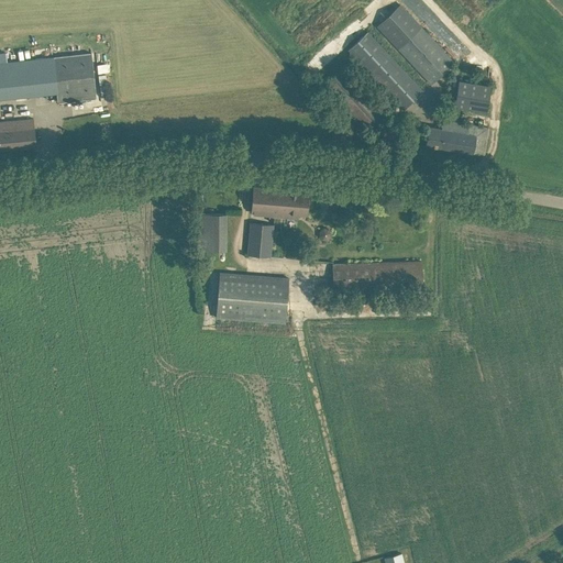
[(377,25),(432,85),(456,62),(401,3),(377,25)]
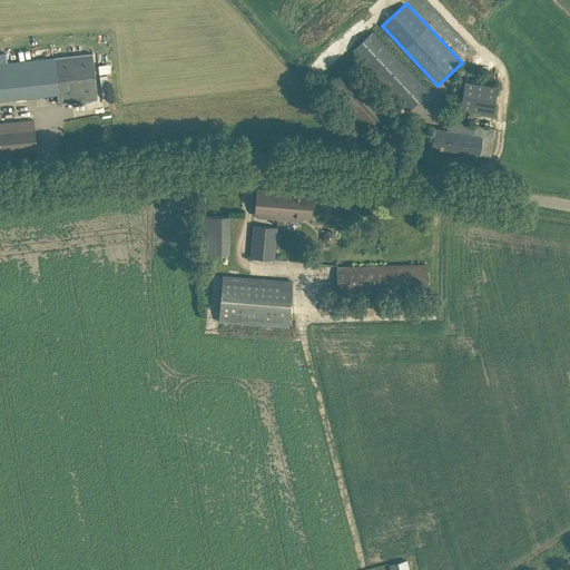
[(353,50),(409,110),(429,92),(372,31),(353,50)]
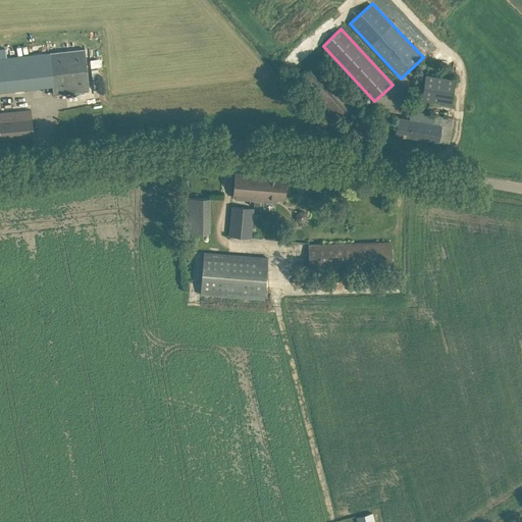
[(89,90),(85,49),(49,52),(53,94),(89,90)]
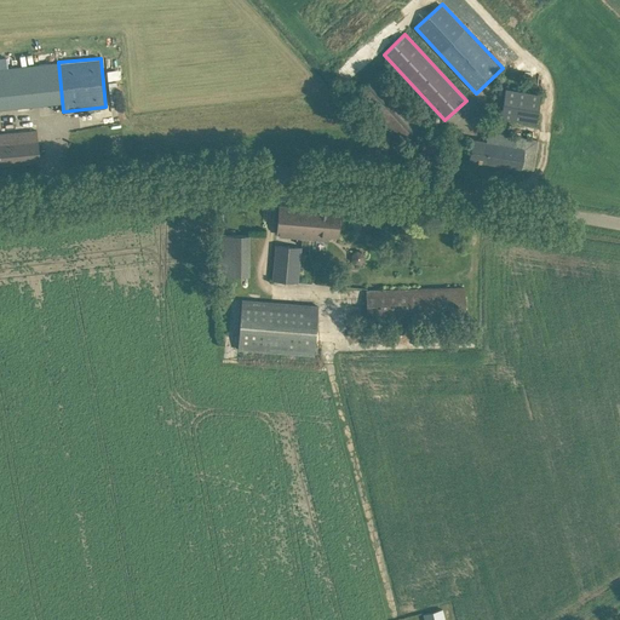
[(0,68),(0,107),(39,104),(34,64),(7,68),(0,68)]
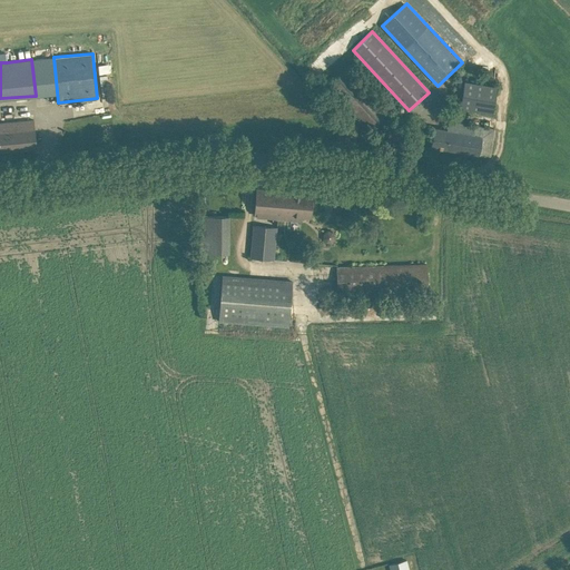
[(374,135),(394,117),(349,68),(328,87),(374,135)]
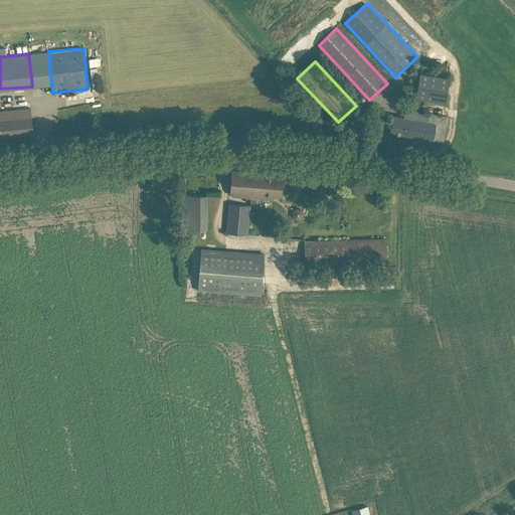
[(419,72),(415,97),(445,102),(449,77),(419,72)]
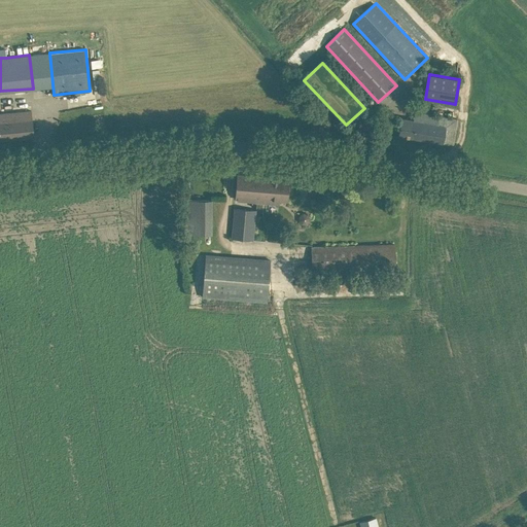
[(0,139),(34,136),(33,126),(31,110),(0,113),(0,139)]
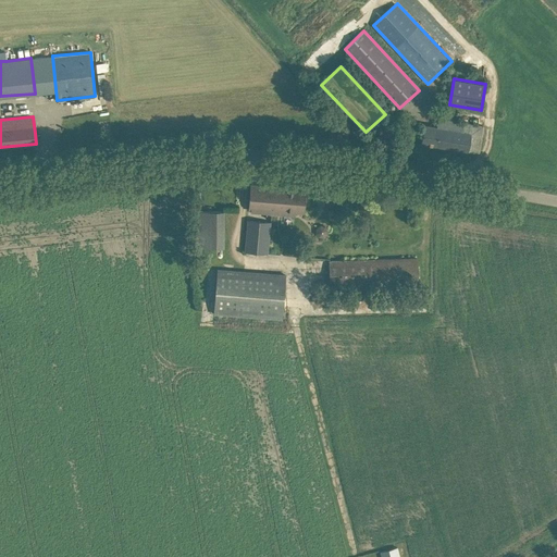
[(421,143),(479,152),(483,125),(438,118),(436,126),(424,124),(421,143)]
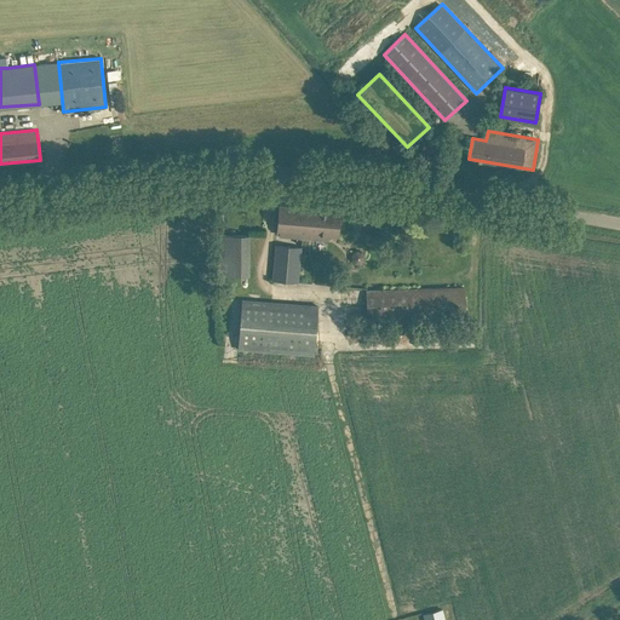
[(279,206),(276,235),(328,239),(328,234),(338,235),(340,213),(316,211),(316,208),(279,206)]
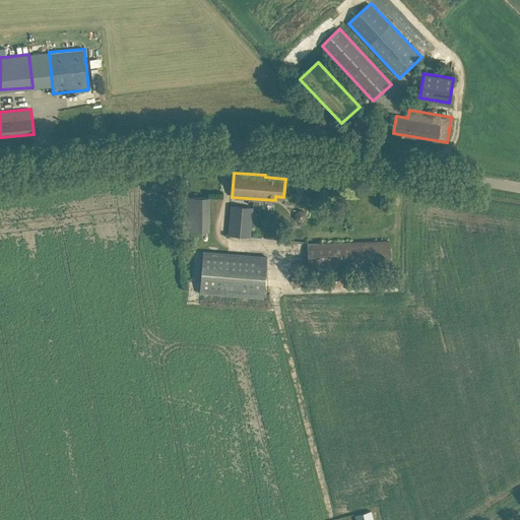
[(232,205),(229,235),(250,237),(253,207),(232,205)]
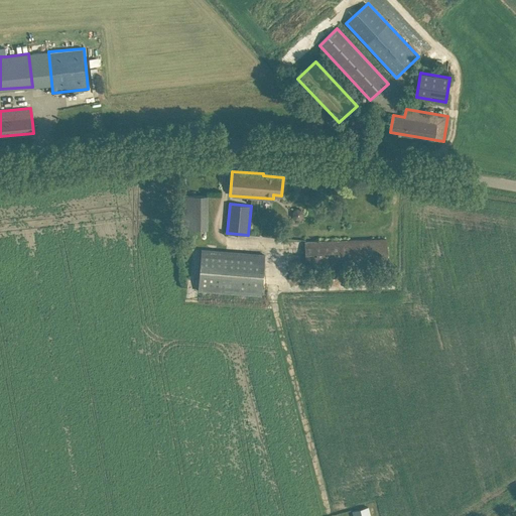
[(300,260),(300,267),(387,264),(386,239),(305,241),(305,260),(300,260)]
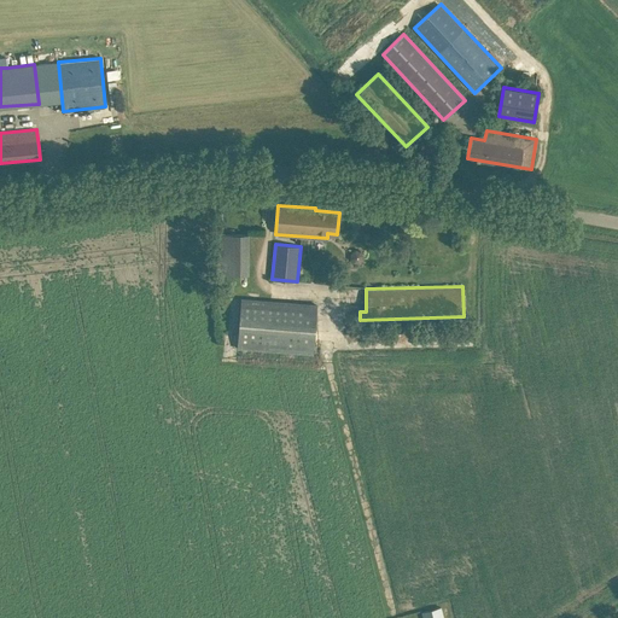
[(238,348),(313,354),(316,304),(242,298),(238,348)]
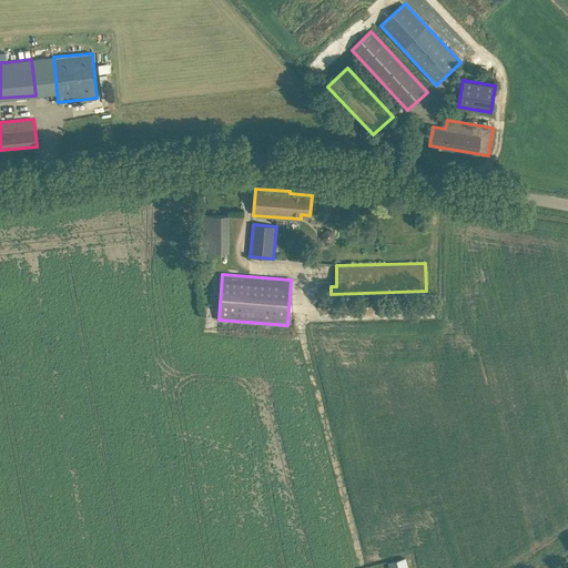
[(387,561),(388,567),(407,567),(405,557),(387,561)]
